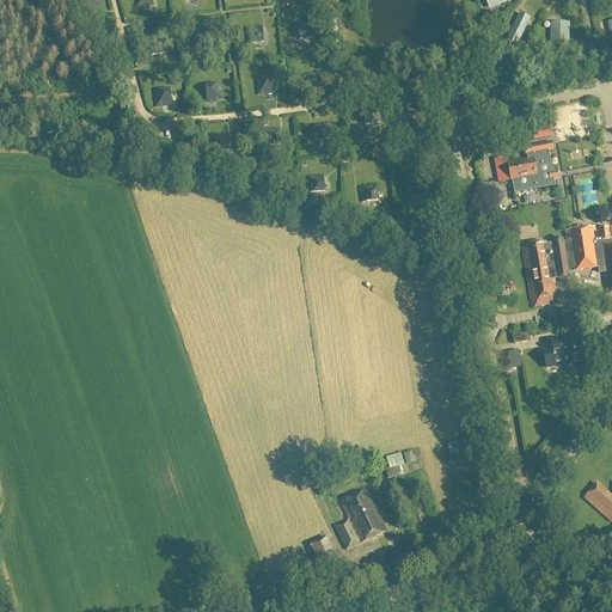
[(85,0),(86,11),(101,8),(99,0),(85,0)]
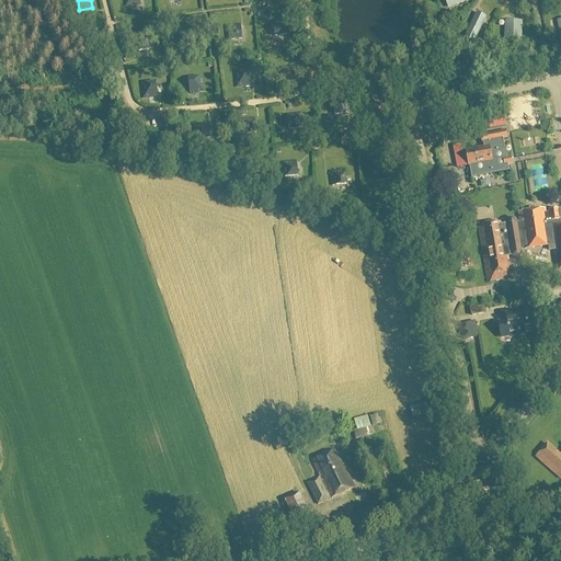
[(473,20),(465,37),(473,42),(482,23),(485,16),(477,13),(474,19),(473,19),(473,20)]
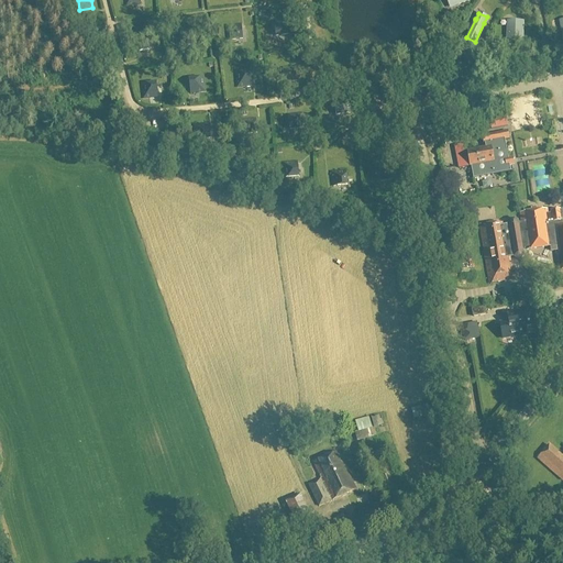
[(274,34),(288,33),(287,19),(273,20),(274,34)]
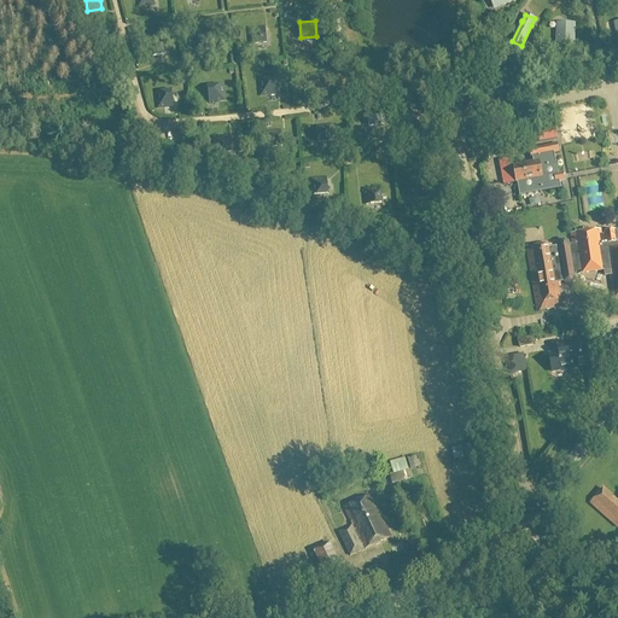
[(557,31),(557,47),(573,48),(575,31),(572,31),(573,24),(559,23),(558,31),(557,31)]
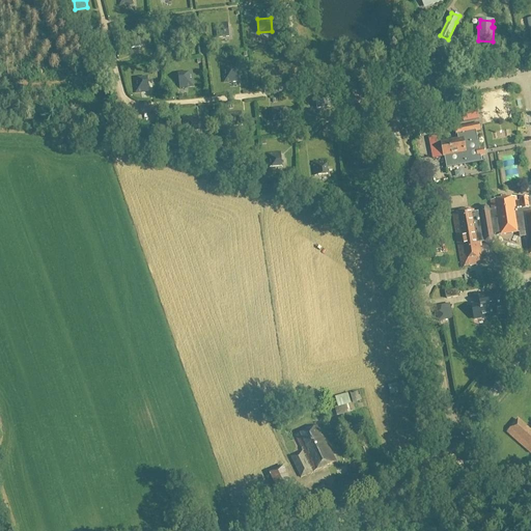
[(215,37),(228,35),(226,22),(213,24),(215,37)]
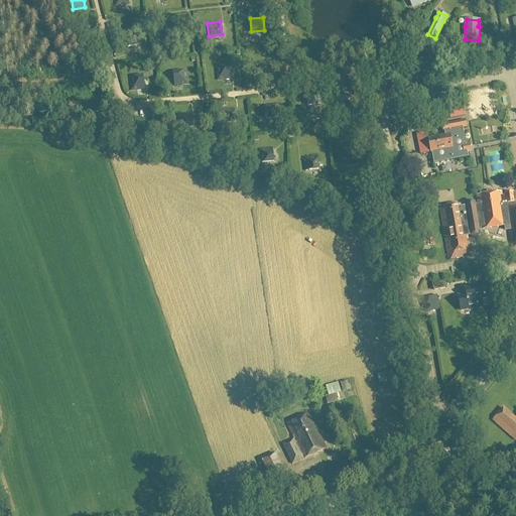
[(165,41),(178,39),(177,27),(164,29),(165,41)]
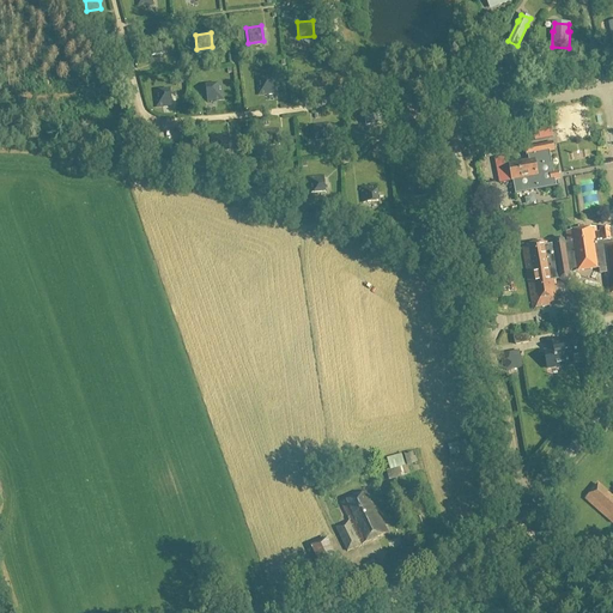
[(146,55),(162,53),(159,38),(145,40),(146,55)]
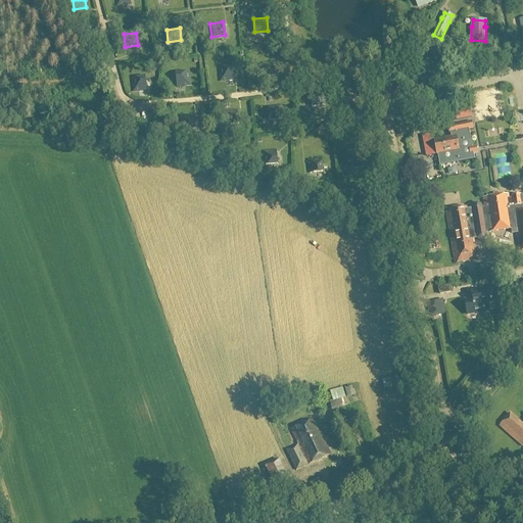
[(264,76),(277,75),(275,60),(262,62),(264,76)]
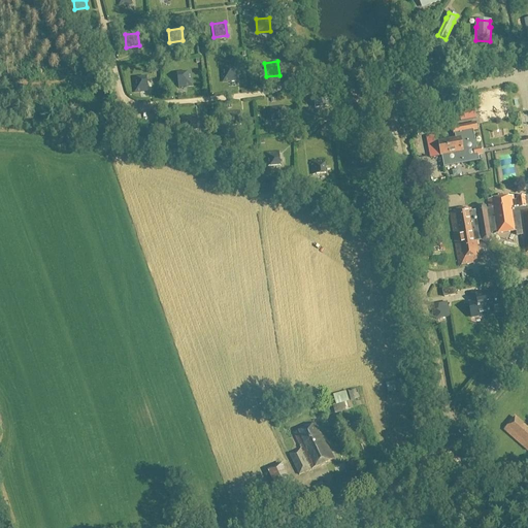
[(222,81),(235,79),(233,66),(221,67),(222,81)]
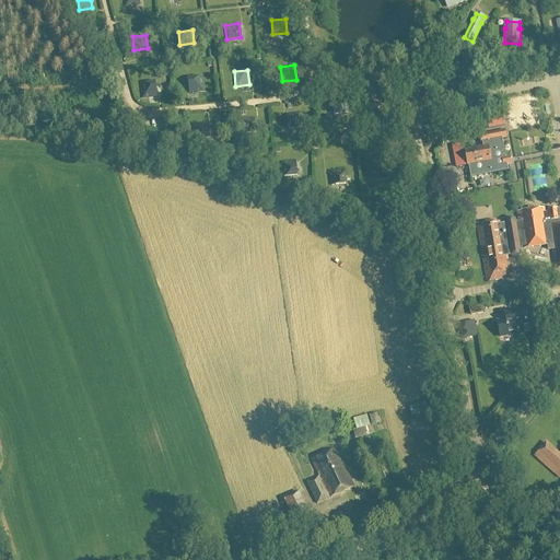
[(189,91),(202,90),(201,76),(187,78),(189,91)]
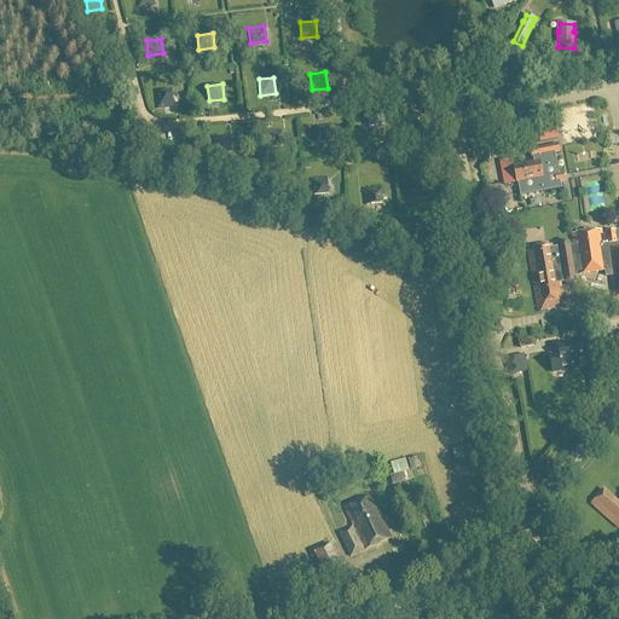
[(157,106),(173,104),(171,90),(156,91),(157,106)]
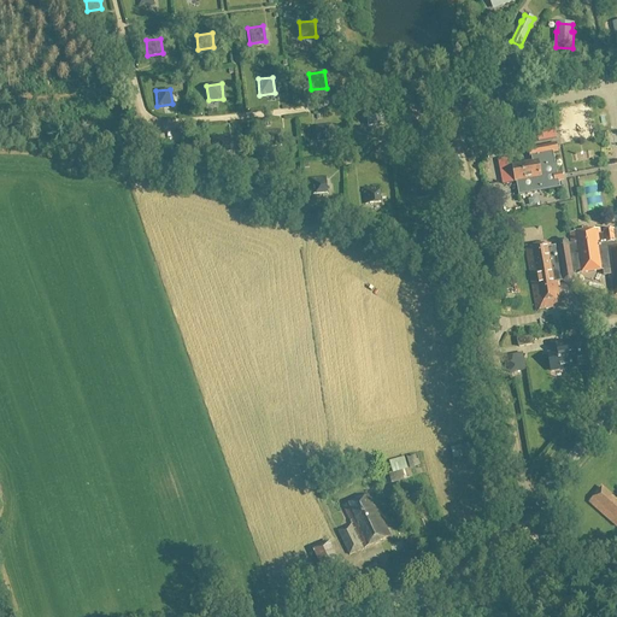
[(366,124),(382,122),(381,107),(365,110),(366,124)]
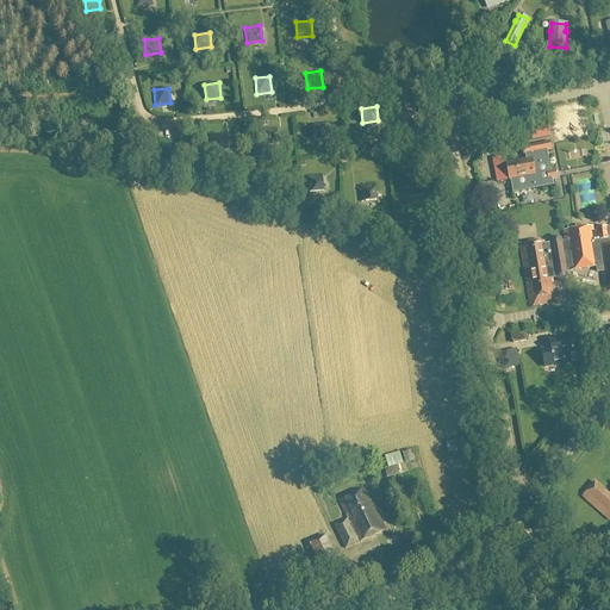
[(313,139),(329,137),(327,122),(311,123),(313,139)]
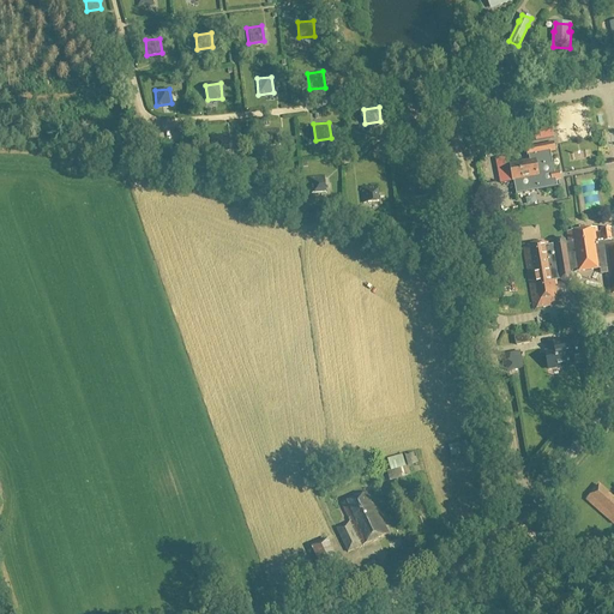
[(570,122),(558,126),(559,133),(572,130),(570,122)]
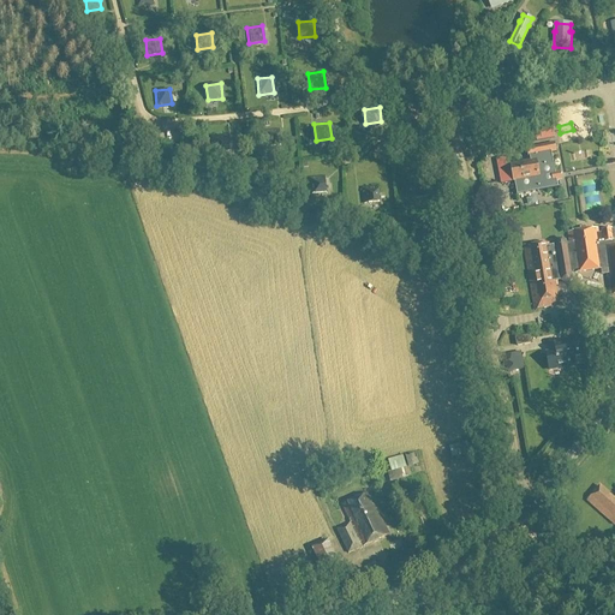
[(553,125),(535,129),(537,141),(555,137),(553,125)]
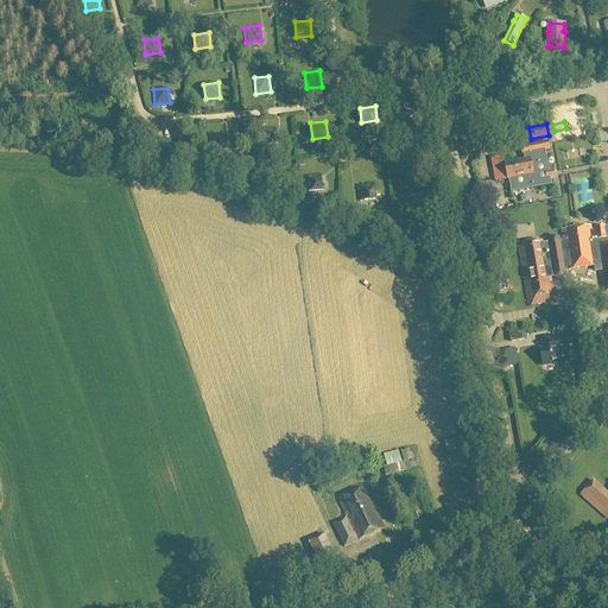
[(261,145),(277,143),(274,127),(259,128),(261,145)]
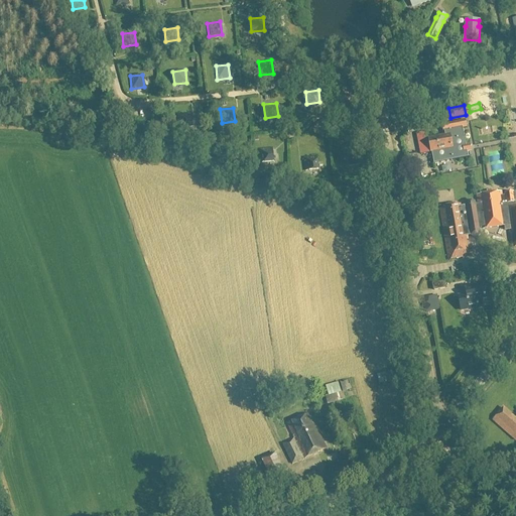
[(179,128),(192,126),(190,112),(177,114),(179,128)]
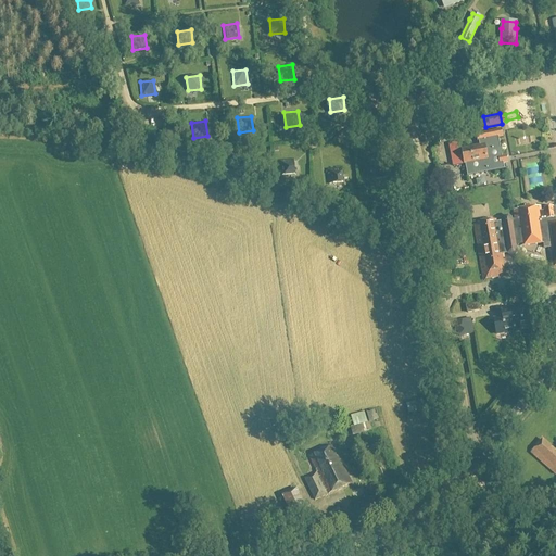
[(502,129),(477,134),(478,141),(479,141),(480,146),(462,149),(460,141),(450,143),(453,166),(466,164),(467,173),(504,166),(504,164),(508,163),(507,160),(506,155),(503,156),(502,153),(500,139),(503,138),(503,134),(502,129)]
